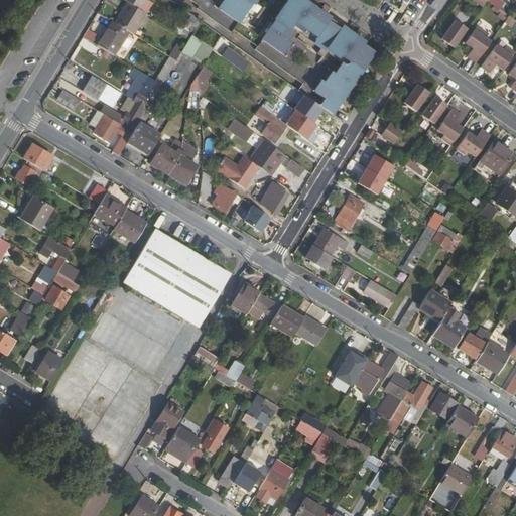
[(122,0),(127,3),(138,10),(145,0),(122,0)]
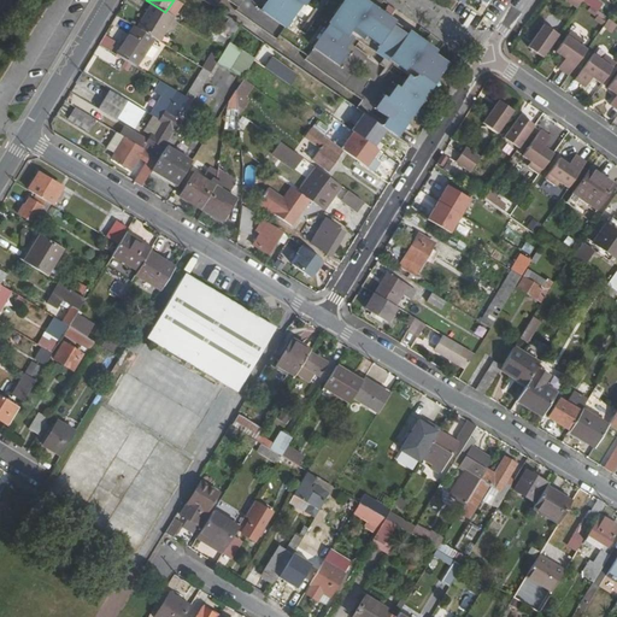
[(224,0),(236,9),(235,11),(275,39),(283,28),(260,12),(269,0),(224,0)]
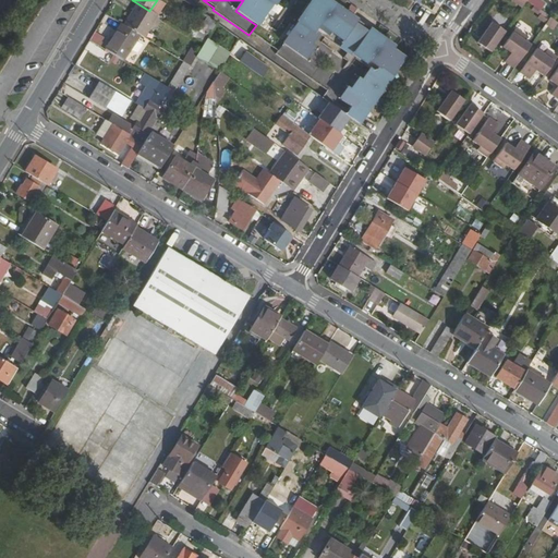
[(243,0),(235,11),(256,25),(273,0),(243,0)]
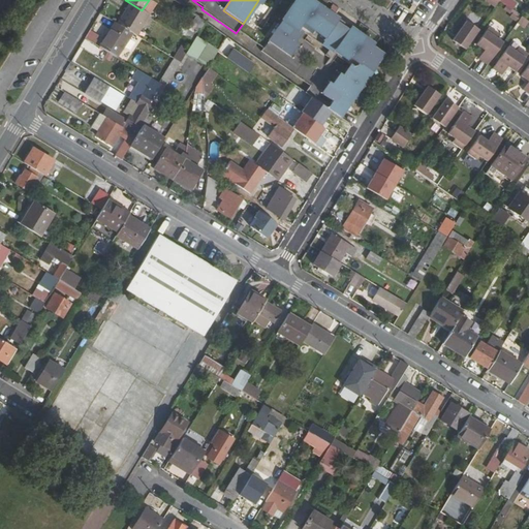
[(300,0),(296,0),(268,41),(287,56),(296,43),(292,41),(300,31),(299,30),(300,27),(312,35),(314,32),(319,36),(319,35),(324,38),(335,24),(309,6),(300,0)]
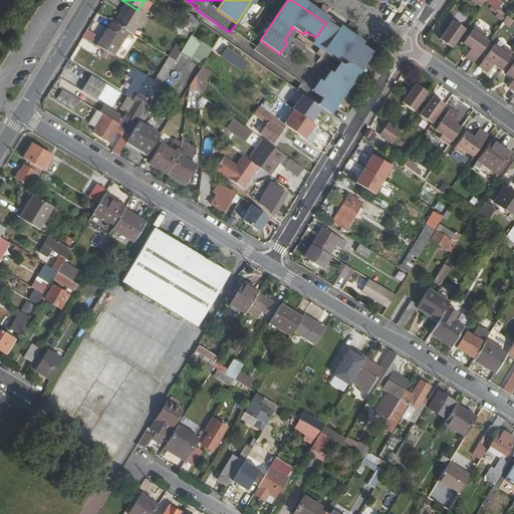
[(126,3),(113,24),(126,32),(133,35),(145,14),(138,10),(126,3)]
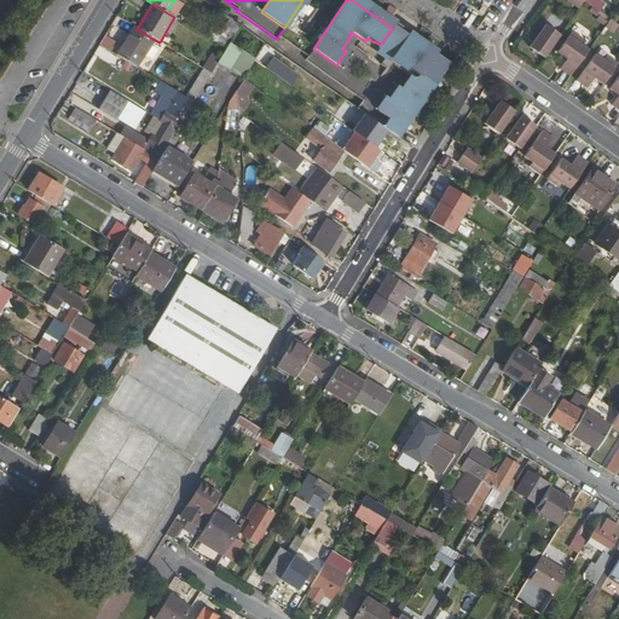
[(606,25),(609,18),(601,13),(596,21),(606,25)]
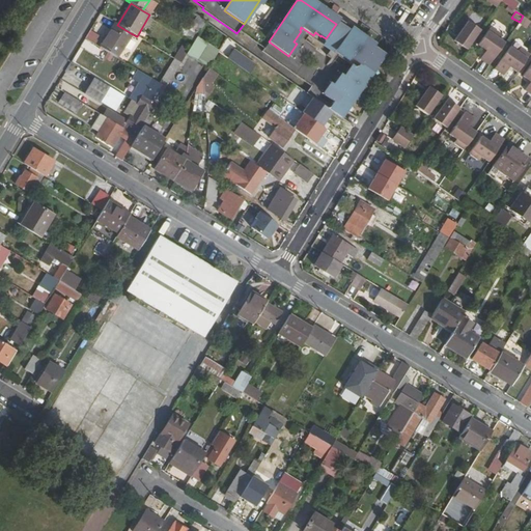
[(527,29),(530,22),(530,21),(524,17),(519,25),(527,29)]
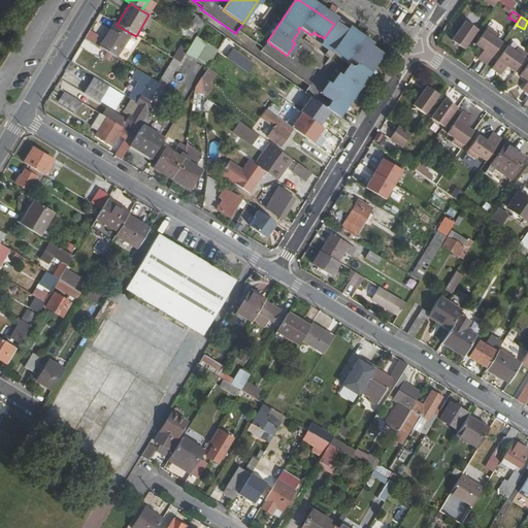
[(195,18),(188,29),(197,34),(204,23),(195,18)]
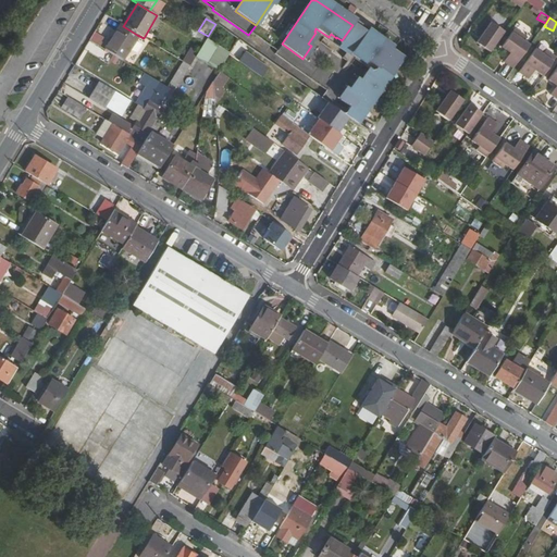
[(121,24),(106,48),(122,59),(137,35),(123,26),(121,24)]
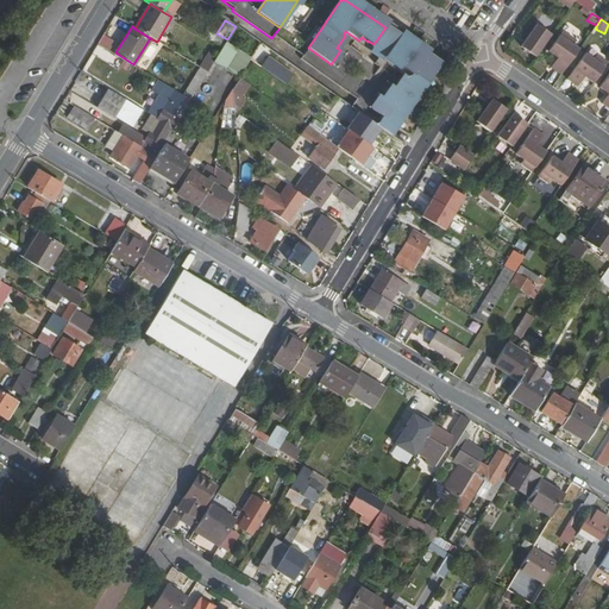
[(535,26),(519,49),(534,60),(550,37),(535,26)]
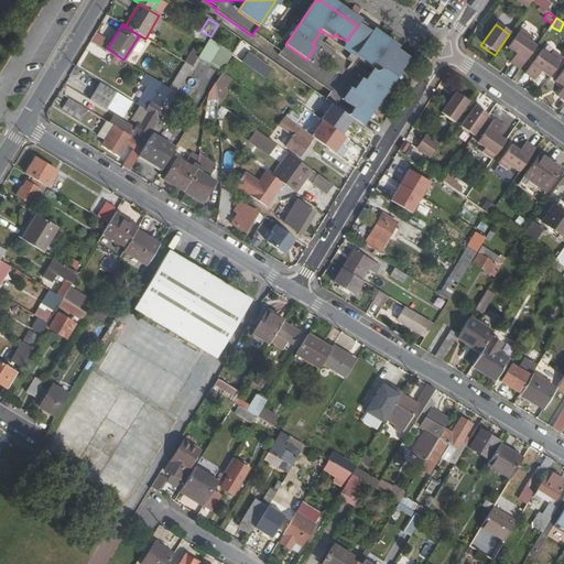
[(357,25),(346,41),(343,45),(355,53),(368,33),(357,25)]
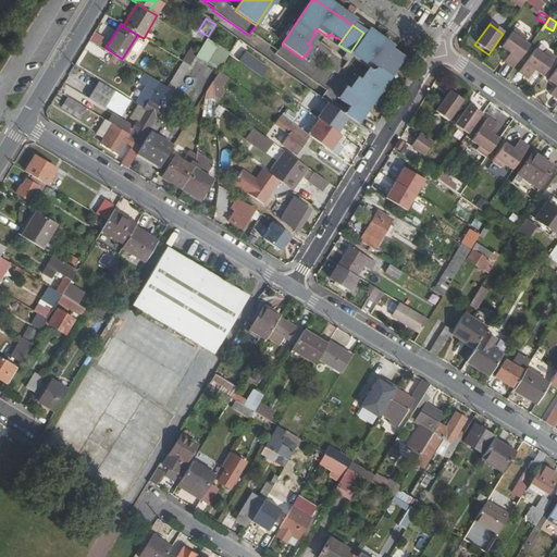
[(514,29),(499,48),(508,54),(502,64),(510,71),(528,46),(521,41),(523,37),(514,29)]
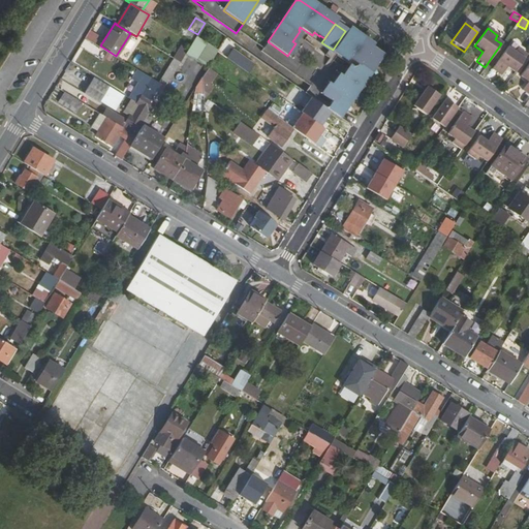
[(345,31),(333,50),(348,60),(349,58),(352,59),(355,61),(354,63),(359,65),(356,68),(354,67),(353,68),(351,66),(344,76),(341,74),(334,86),(331,83),(322,94),(335,102),(345,110),(381,57),(364,44),(345,31)]
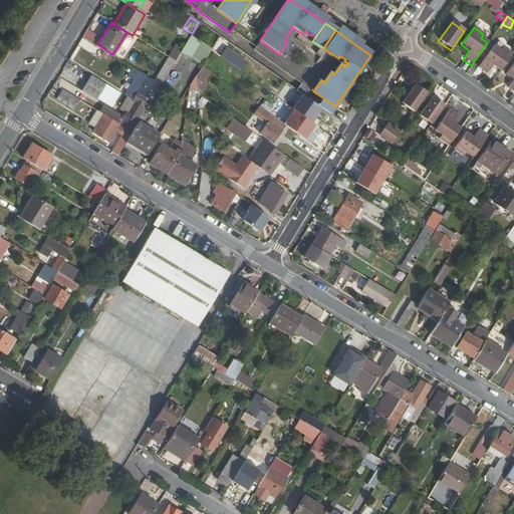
[(253,50),(313,91),(321,80),(335,60),(294,32),(287,42),(279,54),(260,40),(253,50)]
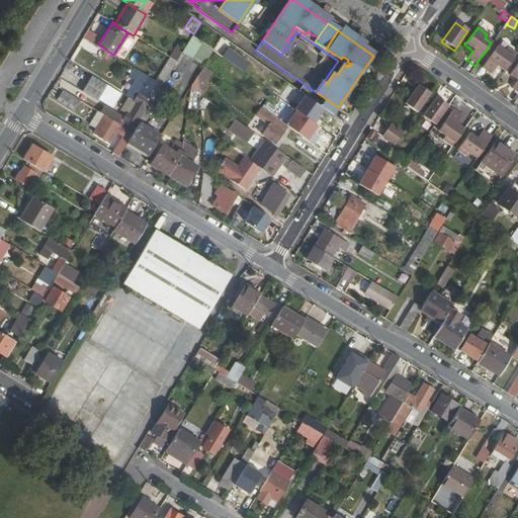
[(188,41),(181,54),(202,66),(206,59),(208,55),(212,49),(191,36),(188,41)]
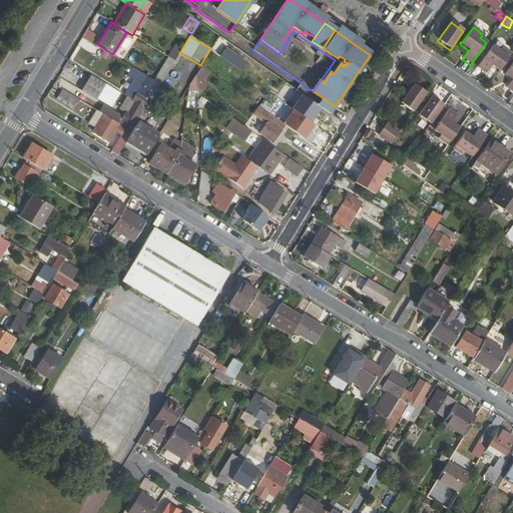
[(124,62),(82,37),(77,46),(99,59),(100,57),(129,74),(130,73),(121,67),(124,62)]
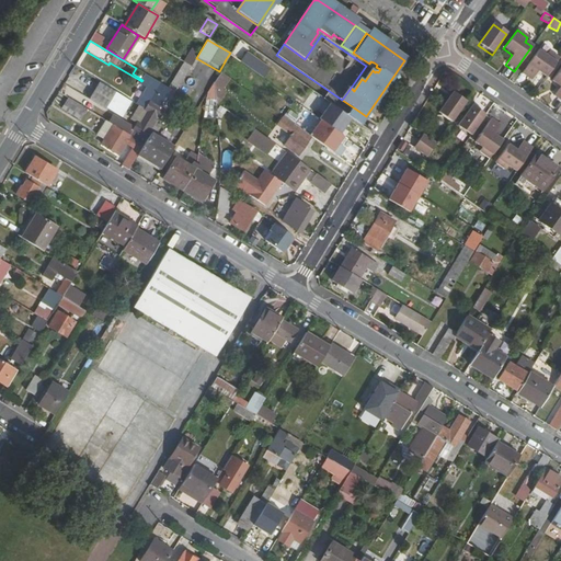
[(183,61),(191,67),(199,53),(192,47),(183,61)]
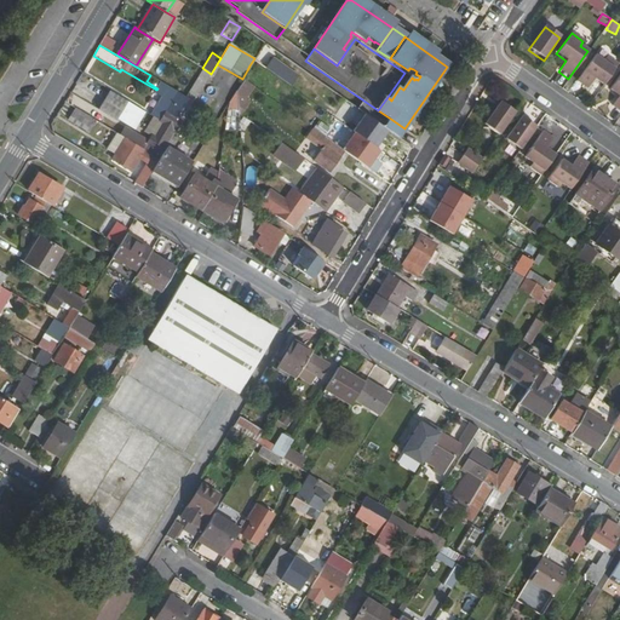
[(595,56),(575,82),(585,90),(592,79),(602,86),(616,65),(606,57),(602,62),(595,56)]
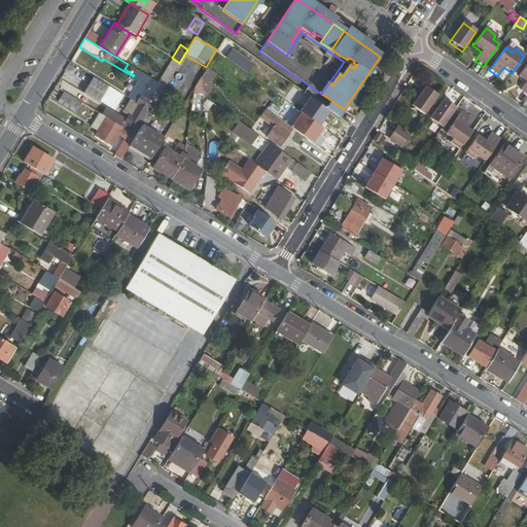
[(234,48),(227,58),(248,72),(254,64),(234,48)]
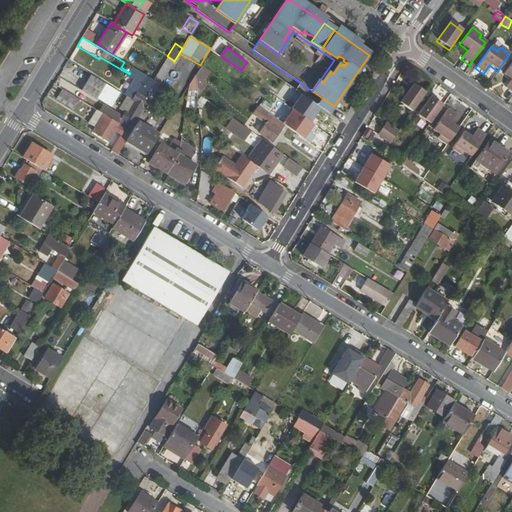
[(511,61),(503,75),(510,80),(504,89),(511,94),(511,61)]
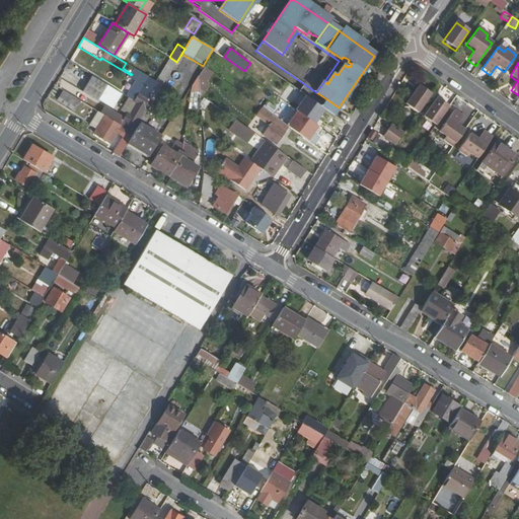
[(132,74),(131,75),(138,79),(139,80),(143,74),(126,63),(123,68),(132,74)]
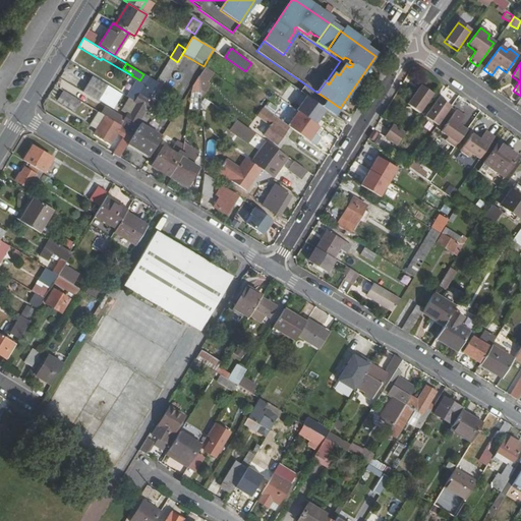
[(206,67),(190,89),(201,96),(216,74),(206,67)]
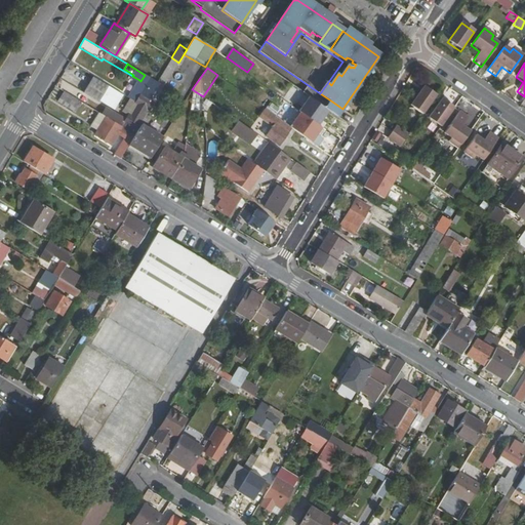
[(167,72),(160,83),(165,86),(171,75),(167,72)]
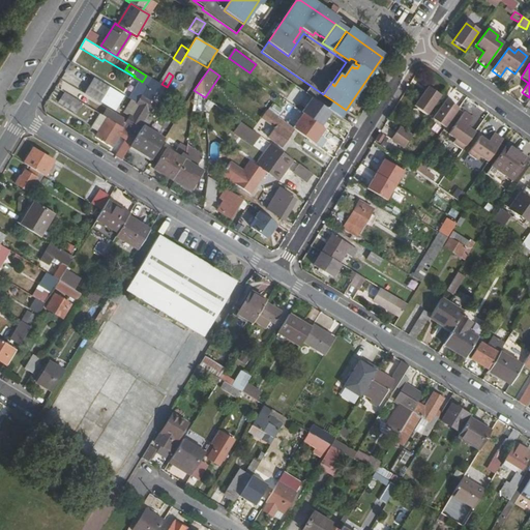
[(129,99),(138,105),(153,80),(146,76),(142,82),(141,81),(129,99)]
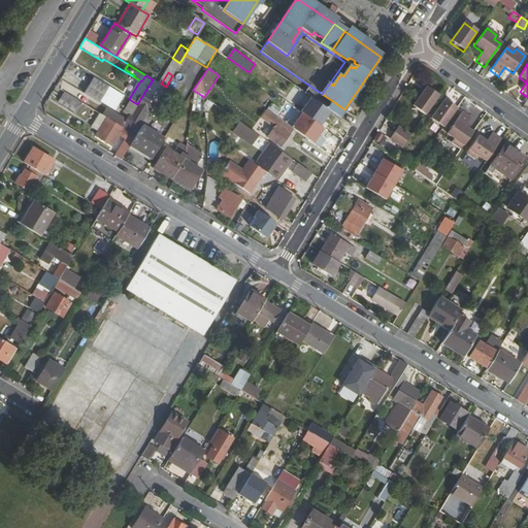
[(117,110),(125,93),(92,77),(84,95),(117,110)]
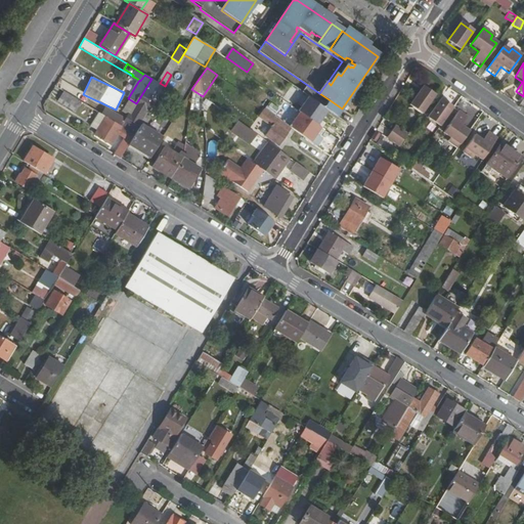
[(151,79),(136,103),(138,104),(149,112),(155,102),(148,99),(159,84),(151,79)]
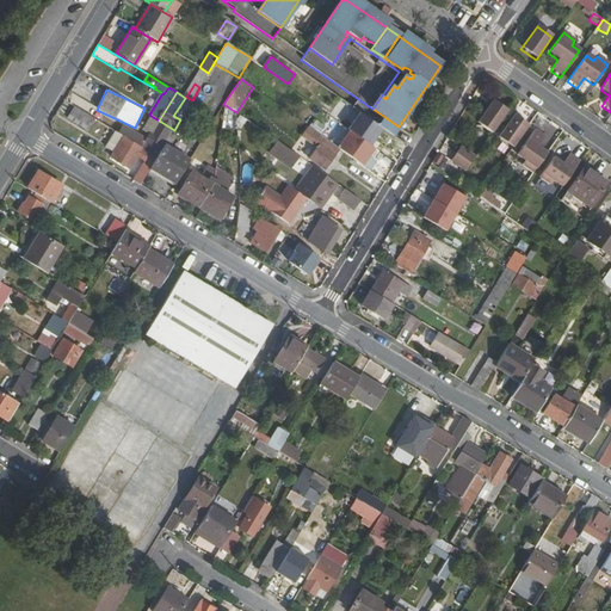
[(492,102),(476,124),(491,134),(506,111),(492,102)]
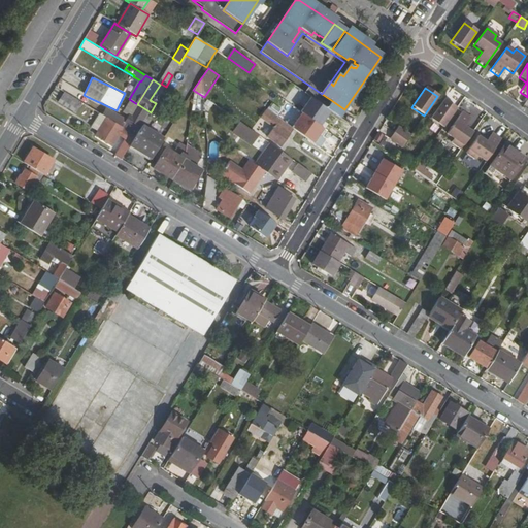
[(61,99),(76,108),(79,102),(65,93),(61,99)]
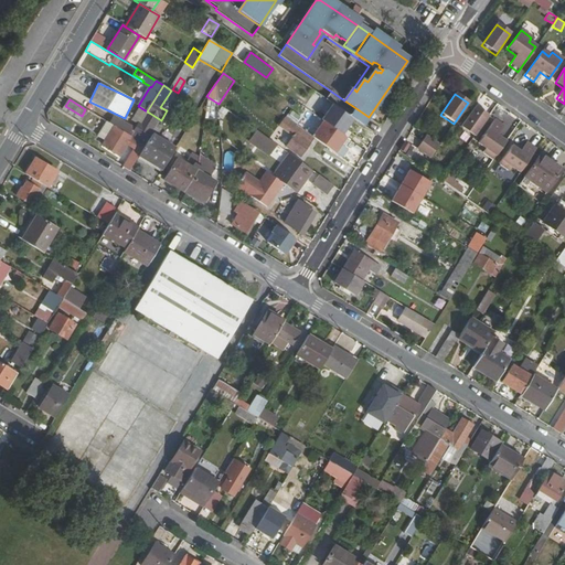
[(352,118),(332,105),(321,120),(323,121),(342,135),(353,119),(352,118)]
